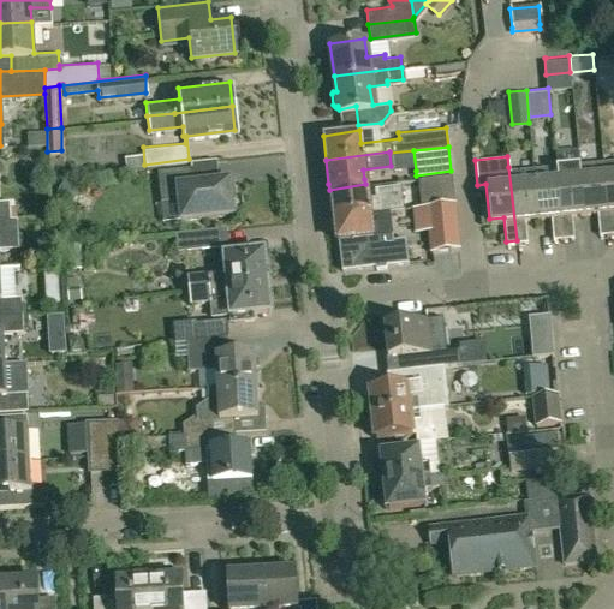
[(613,157),(602,159),(609,232),(613,231),(613,157)]
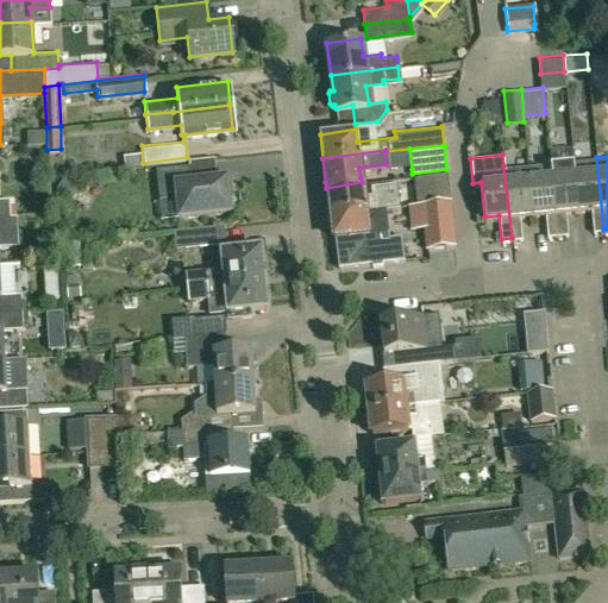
[(596,157),(572,159),(578,208),(590,207),(593,231),(603,230),(596,157)]
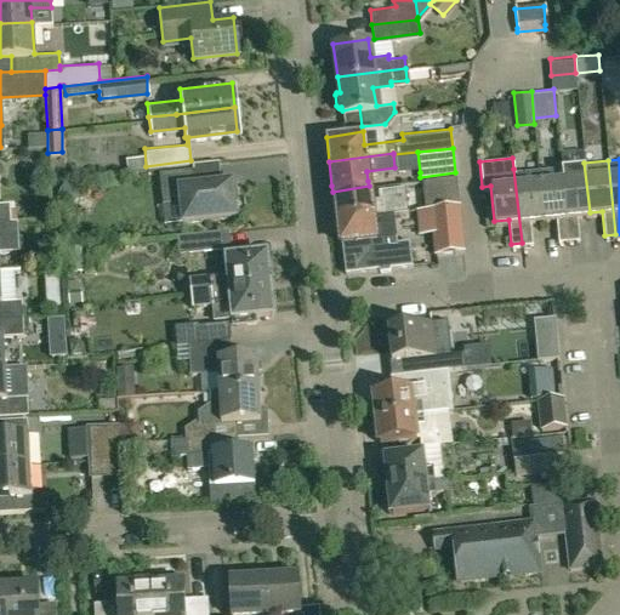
[(576,214),(590,212),(584,163),(561,165),(568,238),(579,237),(576,214)]
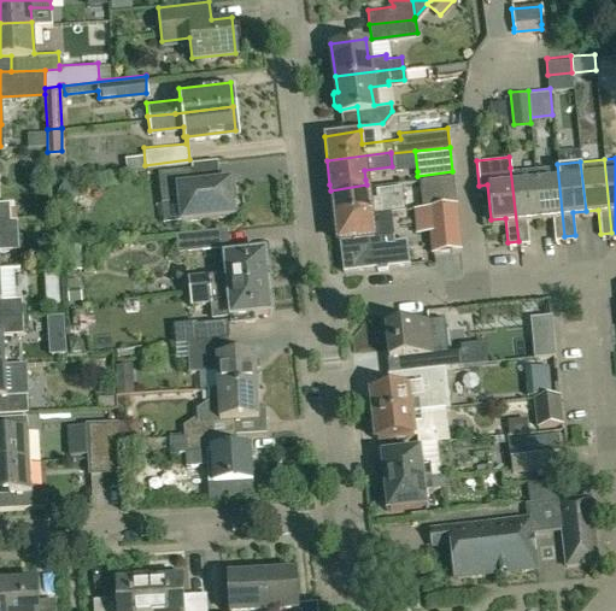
[(555,238),(564,236),(557,164),(534,165),(539,216),(552,215),(555,238)]
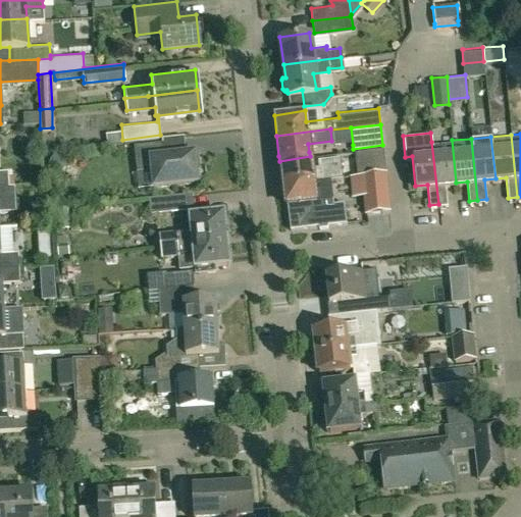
[(160,140),(132,144),(134,169),(150,167),(152,185),(196,181),(194,166),(197,166),(196,154),(193,154),(193,151),(161,154),(160,140)]
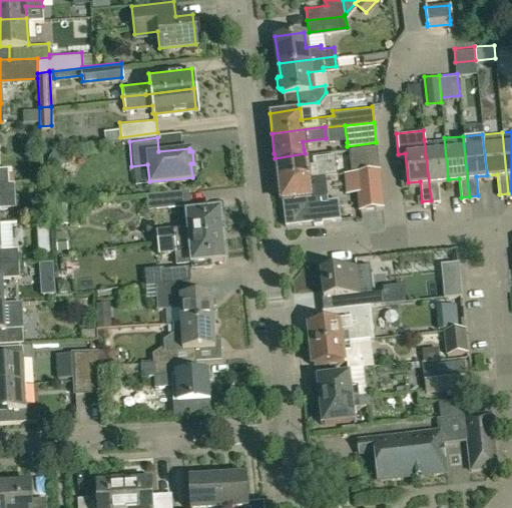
[(437,179),(448,179),(444,137),(424,139),(431,200),(439,199),(437,179)]
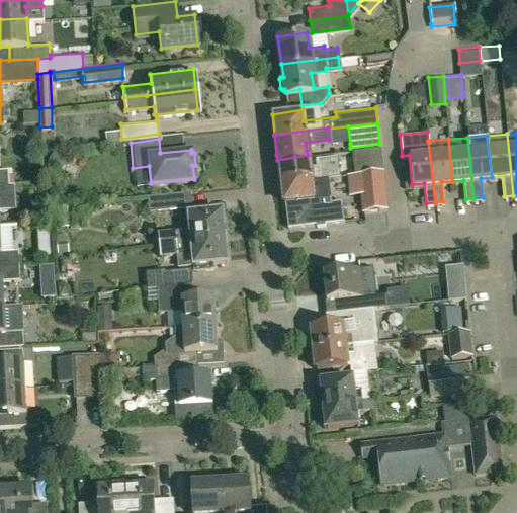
[(357,170),(382,167),(379,145),(351,149),(354,171),(357,170)]
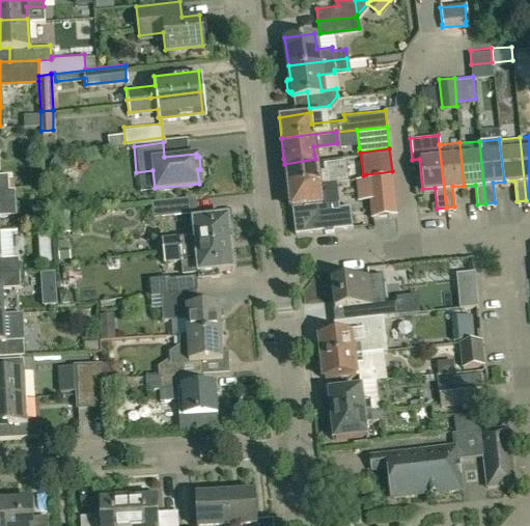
[(316,170),(315,159),(284,164),(286,185),(317,181),(341,178),(340,167),(316,170)]
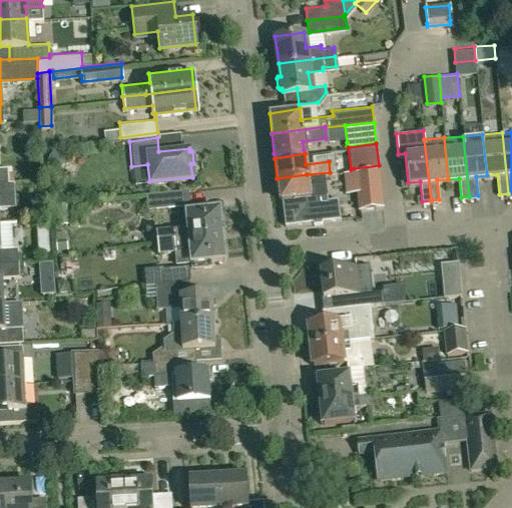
[(0,180),(8,180),(7,165),(0,165),(0,180)]
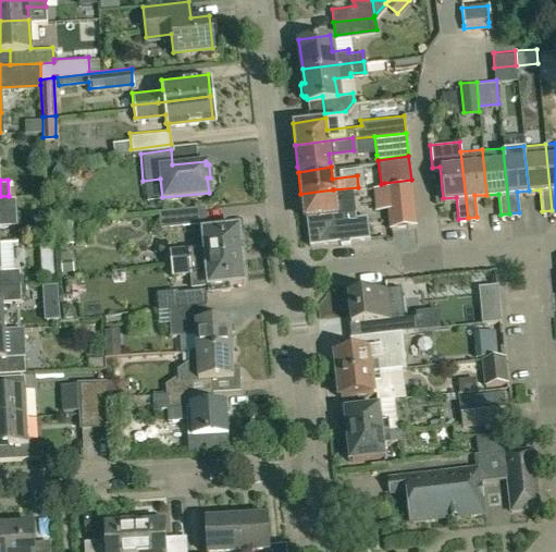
[(414,223),(414,217),(415,216),(411,180),(384,183),(390,225),(414,223)]
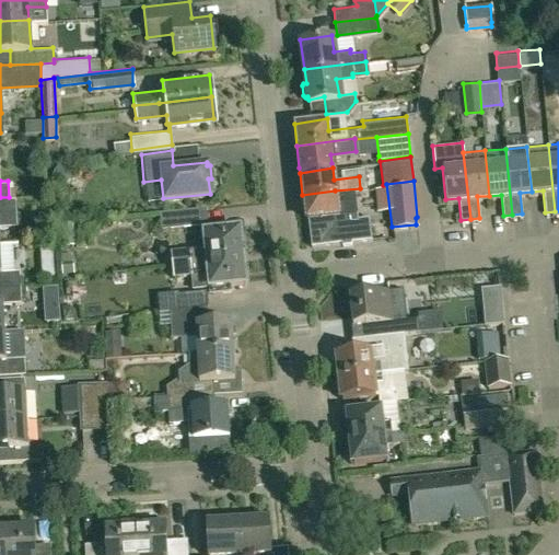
[(335,191),(302,195),(304,218),(305,218),(309,244),(338,240),(340,243),(349,242),(350,239),(369,236),(367,216),(356,217),(353,189),(360,188),(335,191)]
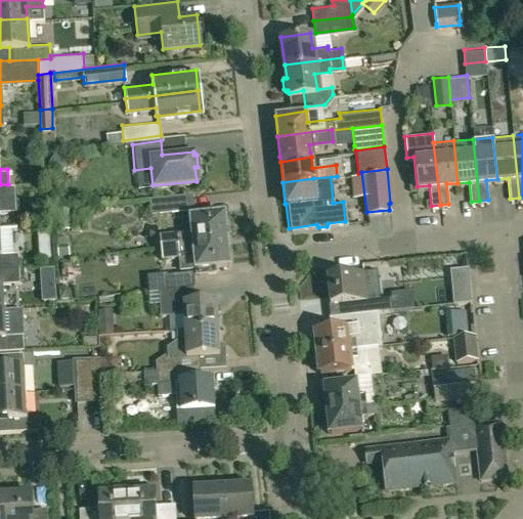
[(0,209),(14,209),(14,184),(9,184),(8,184),(0,184),(0,209)]
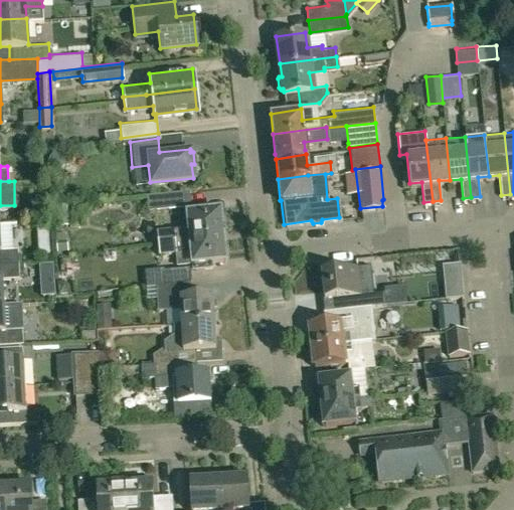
[(146,208),(186,203),(185,189),(145,193),(146,208)]
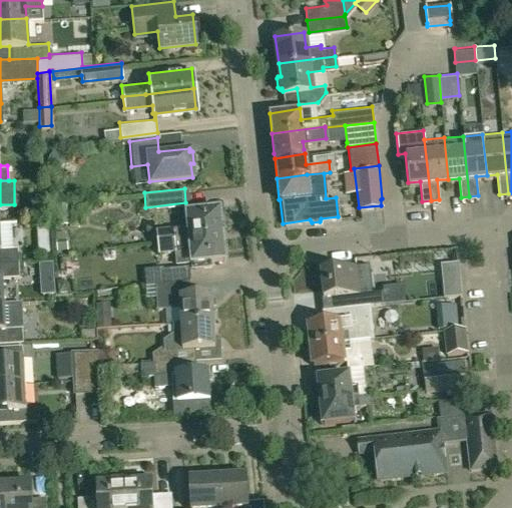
[(66,208),(66,200),(52,201),(53,210),(66,208)]
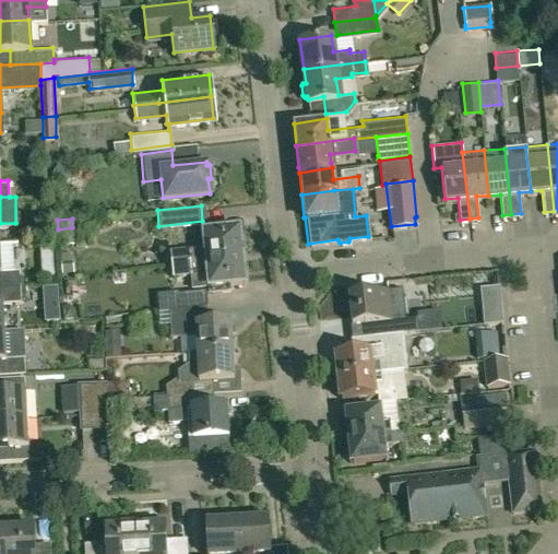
[(169,262),(239,255),(237,227),(222,228),(221,224),(202,225),(204,245),(168,249),(169,262)]
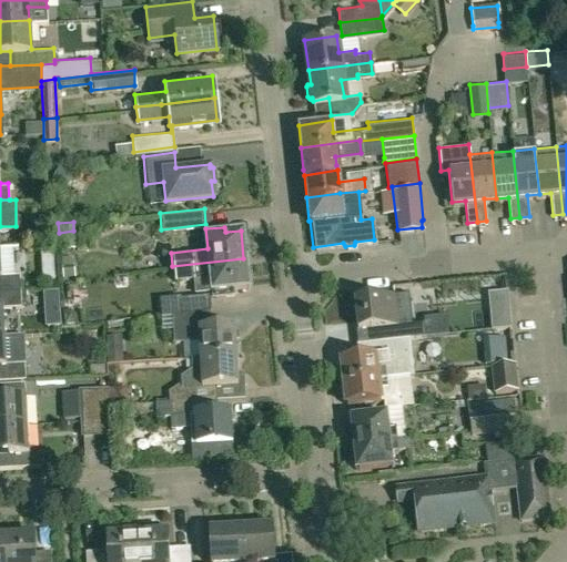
[(73,231),(59,233),(60,245),(74,244),(73,231)]
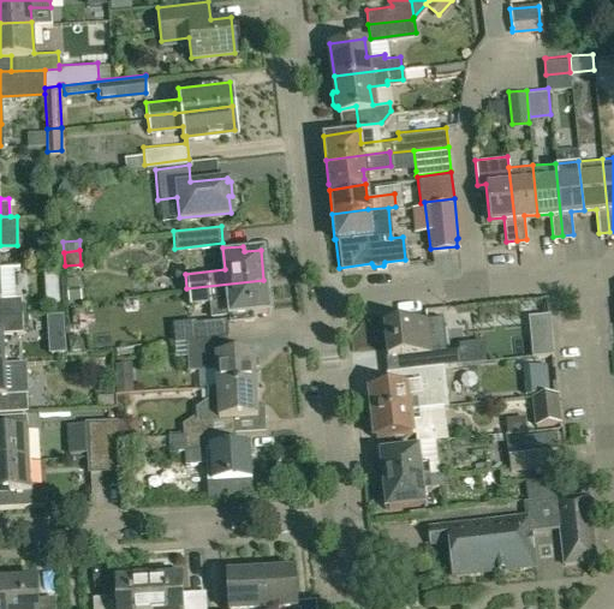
[(0,312),(22,312),(21,294),(16,294),(13,266),(0,264),(0,312)]
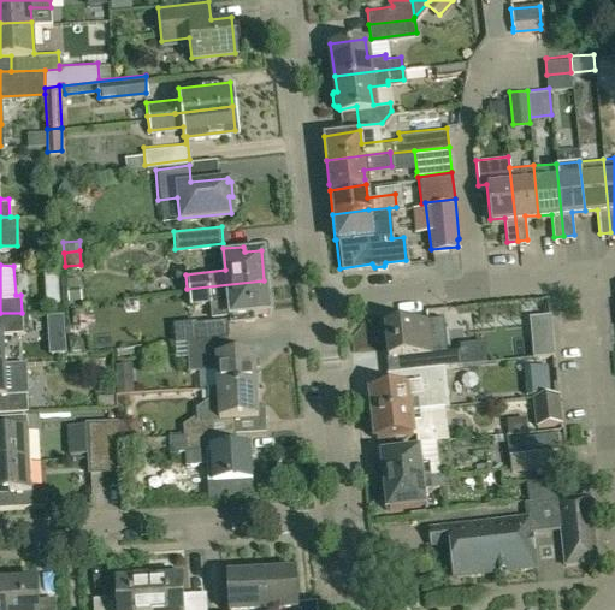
[(264,280),(187,289),(188,302),(228,297),(230,319),(250,317),(249,311),(267,309),(264,280)]
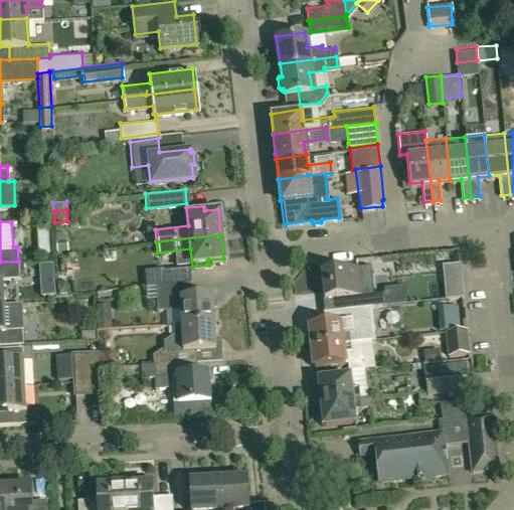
[(459,261),(441,262),(445,296),(463,294),(459,261)]
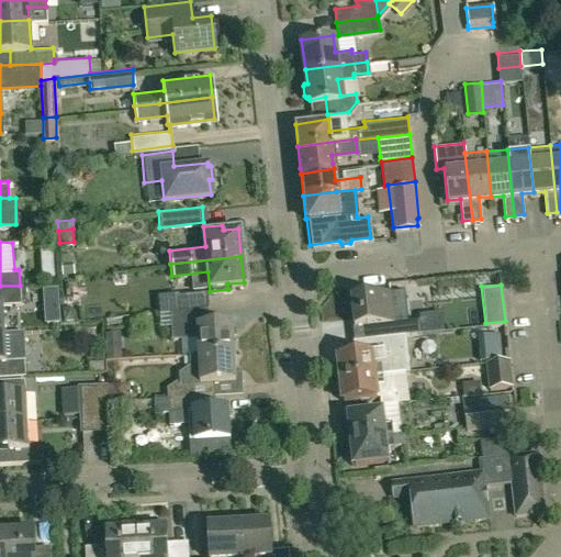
[(20,286),(0,286),(0,331),(0,302),(21,302),(20,286)]
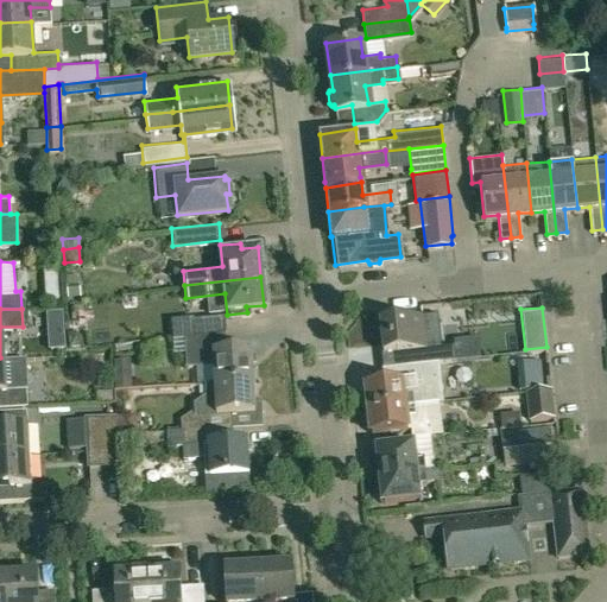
[(62,309),(46,310),(49,347),(64,346),(62,309)]
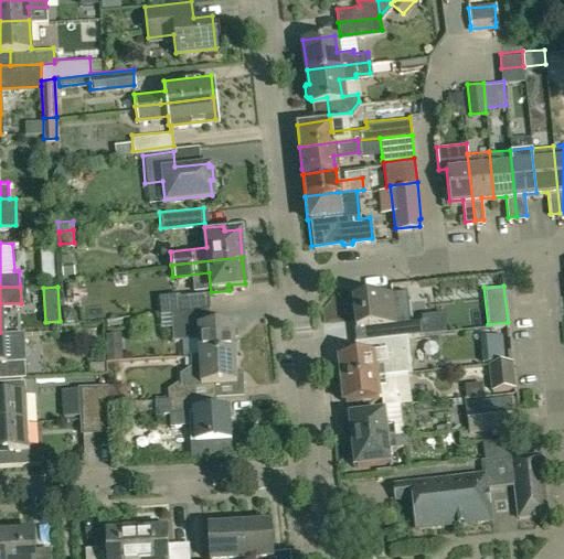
[(192,291),(179,292),(180,309),(181,309),(208,305),(206,291),(206,289),(192,291)]
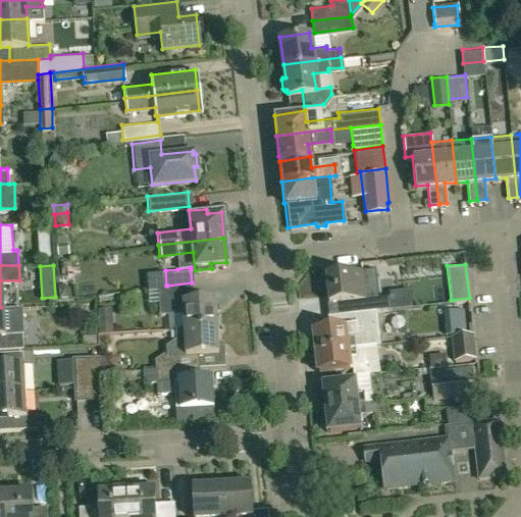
[(345,299),(346,311),(376,308),(389,306),(388,294),(377,295),(377,292),(364,294),(361,268),(324,272),(327,301),(345,299)]
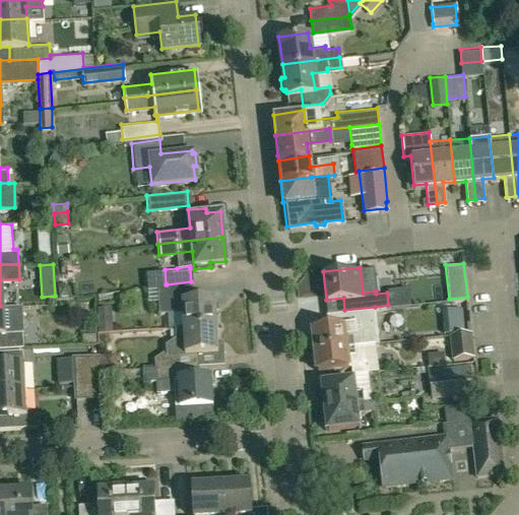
[(180,310),(180,325),(214,324),(212,297),(193,298),(191,281),(167,284),(166,284),(154,285),(157,285),(158,311),(180,310)]
